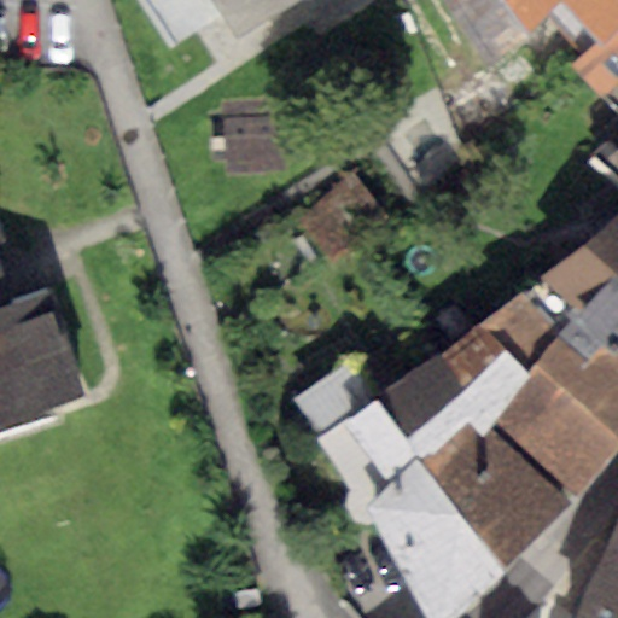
[(213,0),(237,35),(291,0),(213,0)]
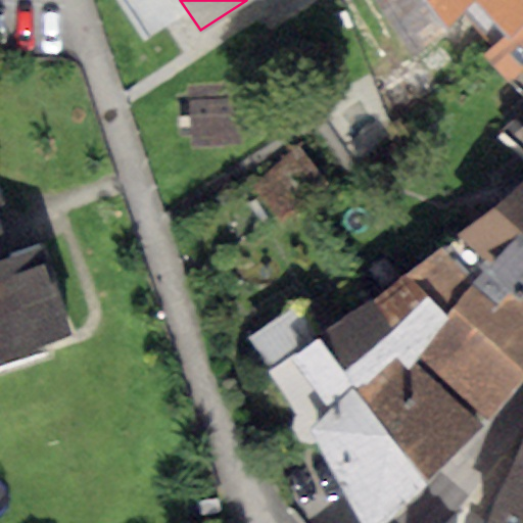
[(475,0),(373,0),(412,55),(476,1),(475,0)]
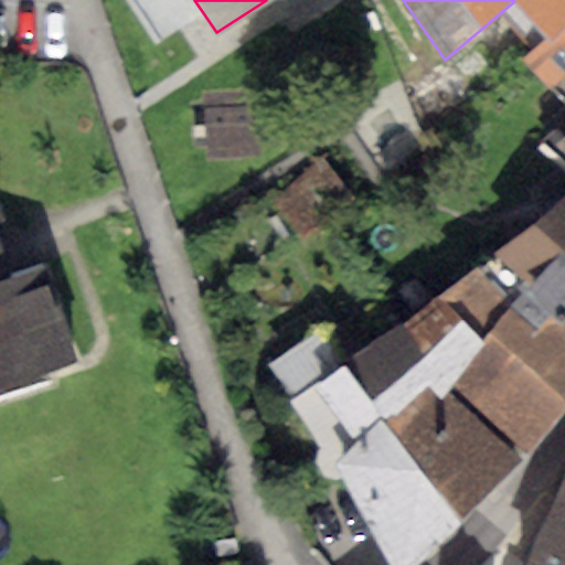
[(564,0),(513,0),(514,1),(543,34),(564,13),(564,0)]
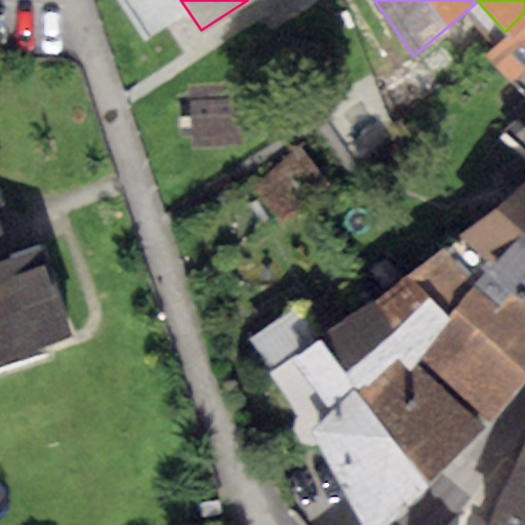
[(524,25),(489,59),(524,96),(524,124),(513,132),(524,145),(524,25)]
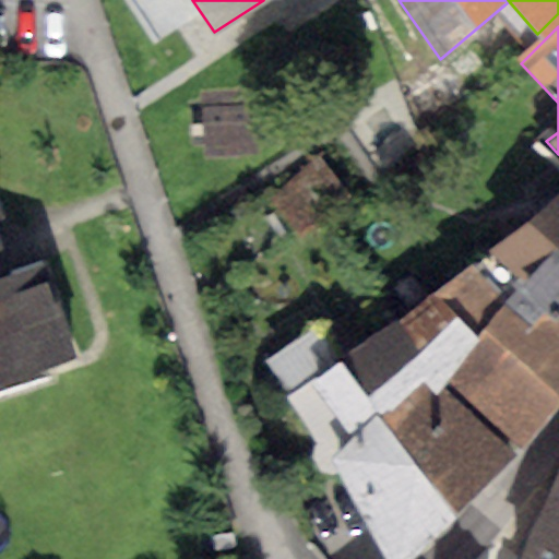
[(445,64),(405,97),(418,139),(471,97),(445,64)]
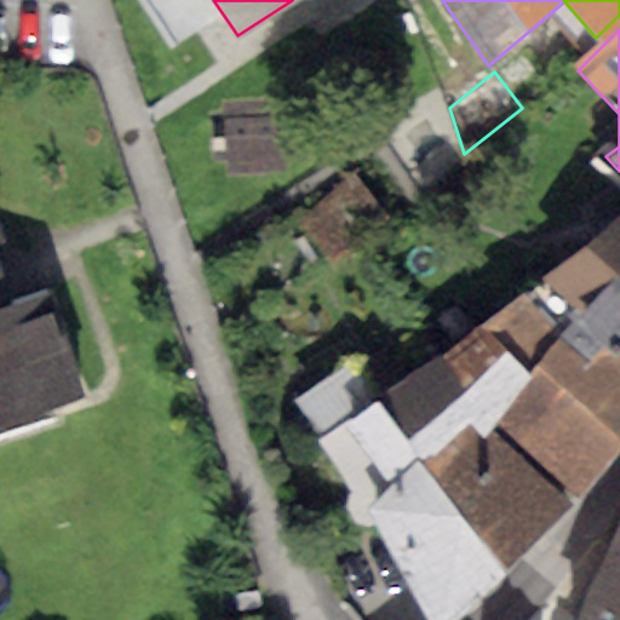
[(287,120),(224,125),(228,176),(291,171),(287,120)]
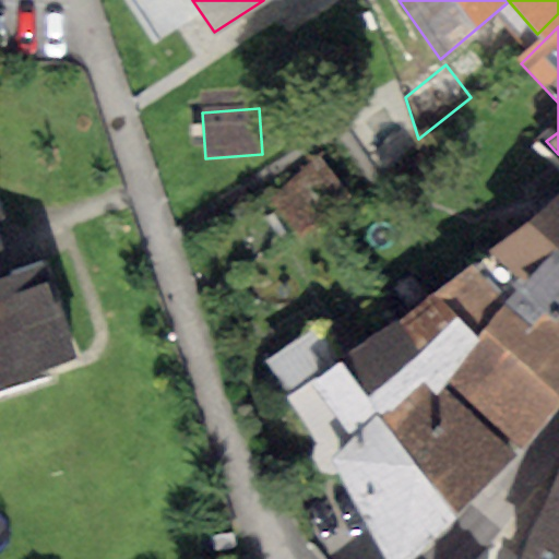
[(318,155),(273,199),(298,236),(351,202),(318,155)]
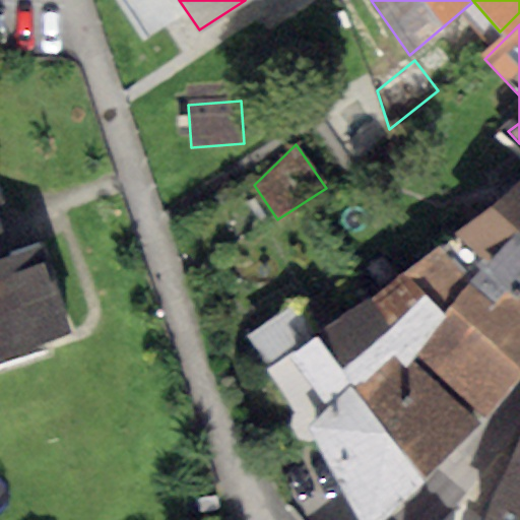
[(519,178),(403,272),(447,314),(488,266),(519,291),(519,178)]
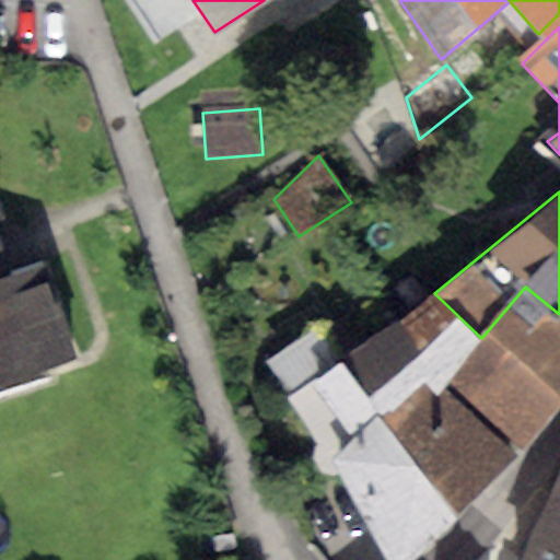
[(0,202),(0,377),(76,353),(34,229),(11,236),(8,225),(0,202)]
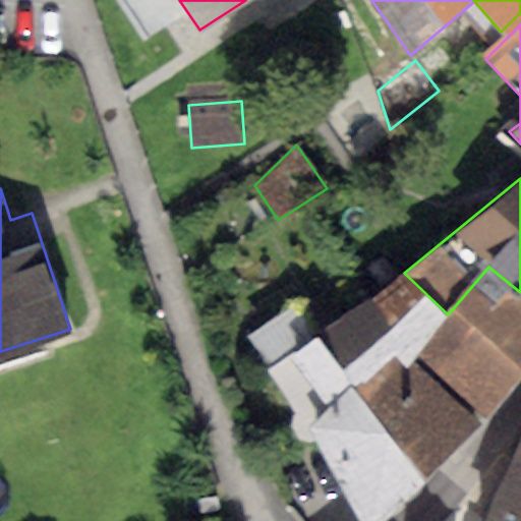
[(520,292),(488,267),(448,314),(417,353),(487,418),(520,372),(520,292)]
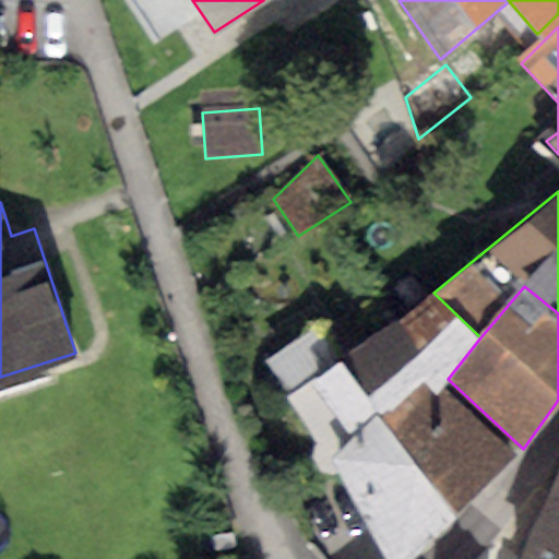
[(385,558),(411,558),(516,458),(442,388),(448,379),(480,337),(433,293),(343,358),(286,396),(314,443),(310,459),(318,472),(333,474),(385,558)]
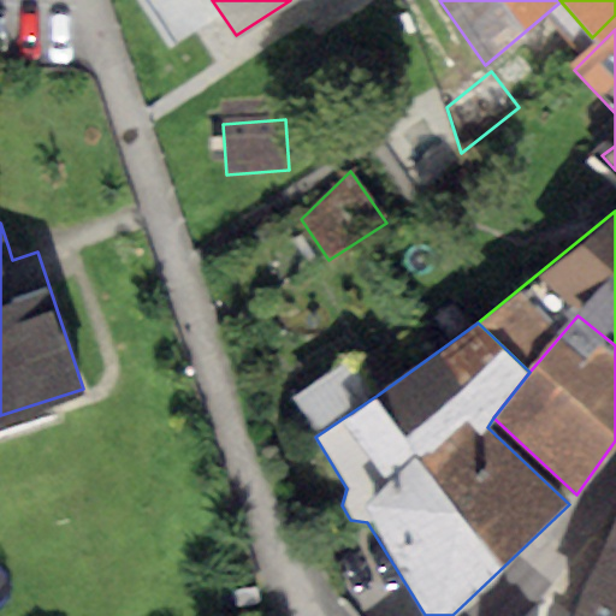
[(290,400),(315,437),(378,395),(353,356),(290,400)]
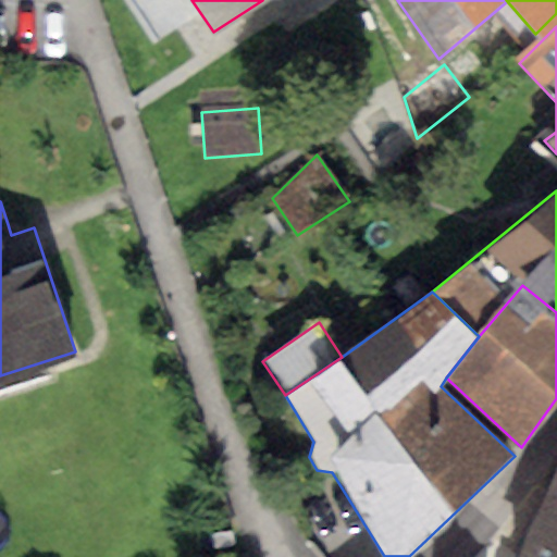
[(556,556),(556,473),(522,556),(556,556)]
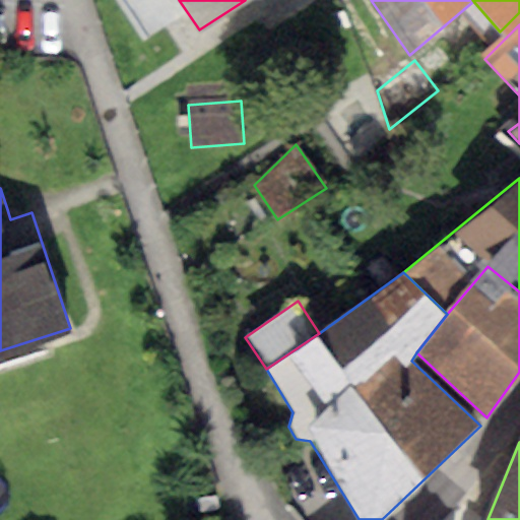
All buildings are outlined.
